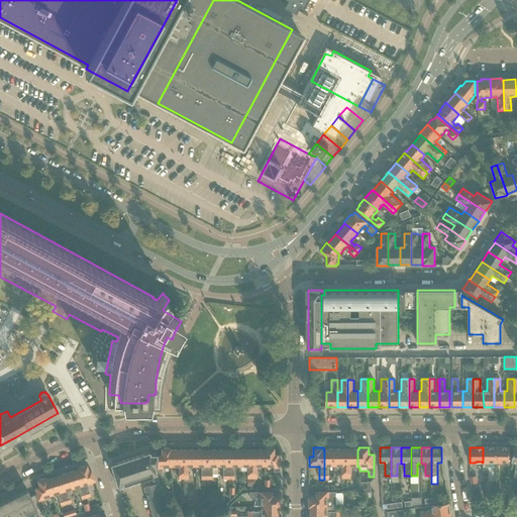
[(483,461),(483,462),(488,462),(488,461),(495,461),(495,462),(496,462),(496,461),(496,447),(483,447),(483,461)]
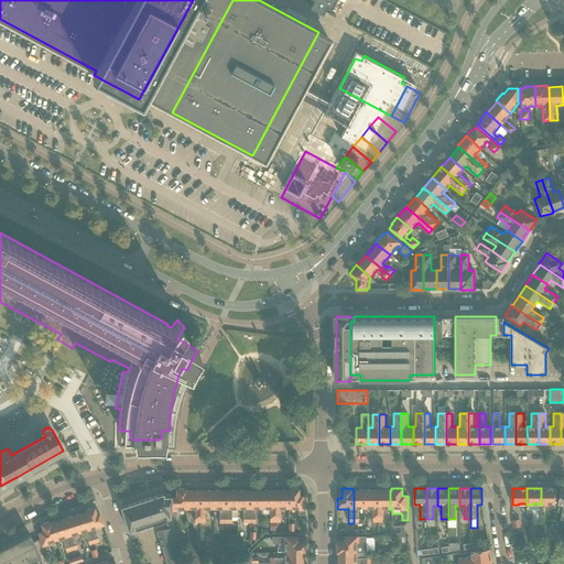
[(541,503),(541,505),(546,505),(546,503),(555,503),(555,499),(555,489),(555,488),(541,488),(541,503)]
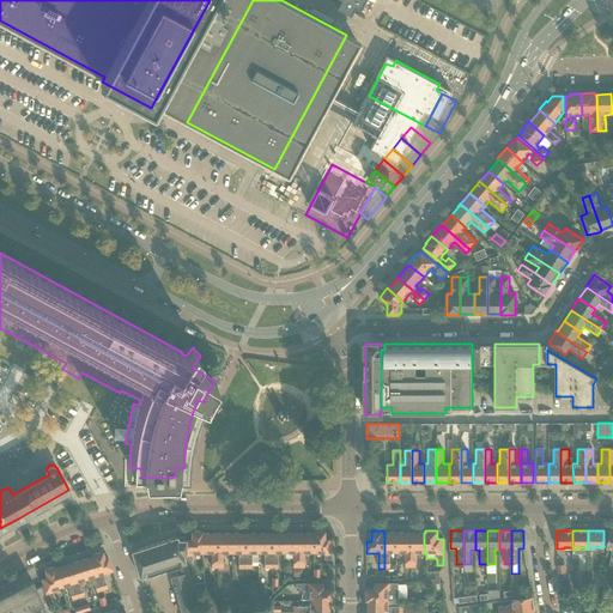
[(190,540),(186,540),(186,560),(186,563),(187,566),(192,566),(192,560),(192,554),(205,554),(205,533),(202,533),(202,532),(190,532),(190,540)]
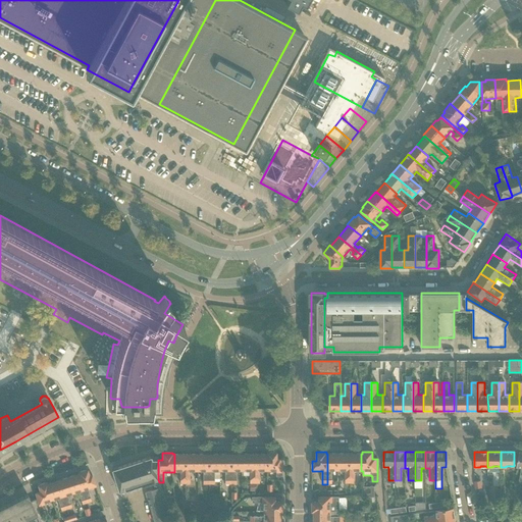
[(266,454),(264,454),(265,471),(276,471),(276,476),(281,476),(281,459),(276,459),(276,453),(266,453),(266,454)]
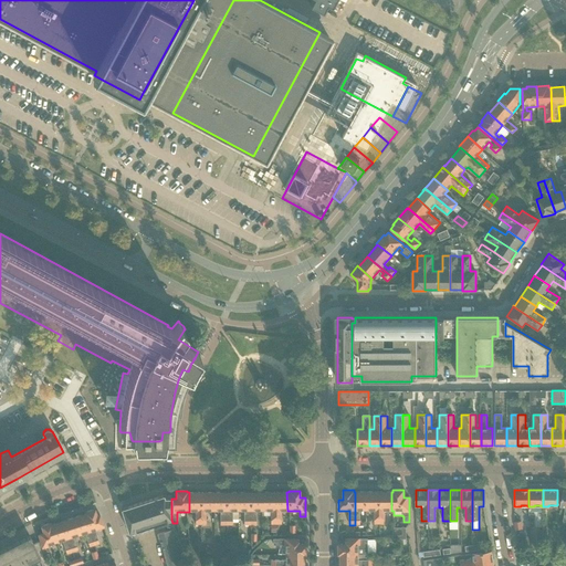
[(201,492),(189,492),(189,512),(195,512),(195,525),(201,525),(201,492)]
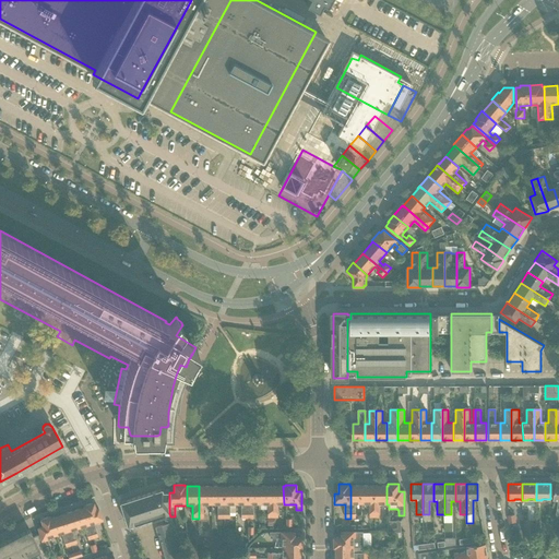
[(211,486),(199,486),(199,519),(203,519),(203,504),(211,504),(211,486)]
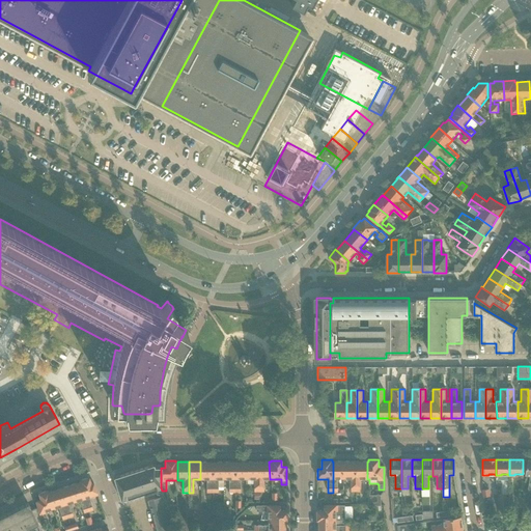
[(212,462),(200,462),(200,479),(206,479),(206,493),(212,493),(212,462)]
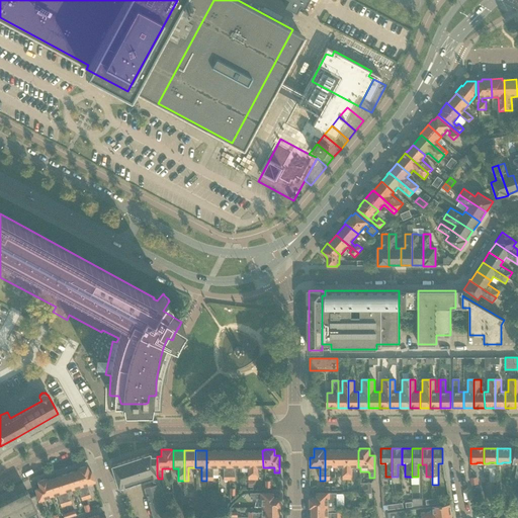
[(218,450),(206,450),(206,481),(212,481),(212,467),(218,467),(218,450)]
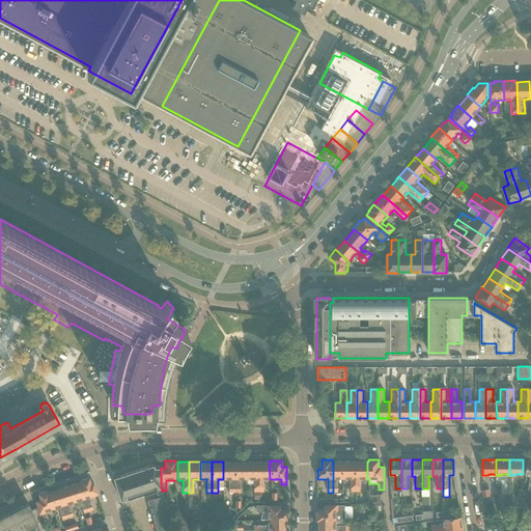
[(234,462),(223,462),(223,479),(228,479),(228,493),(234,493),(234,462)]
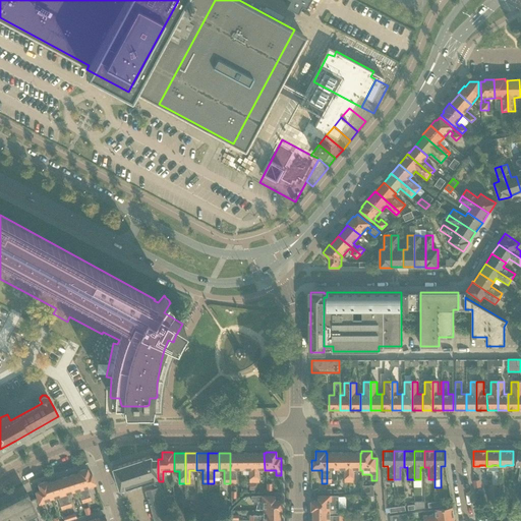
[(241,453),(230,453),(230,483),(236,483),(236,470),(241,470),(241,453)]
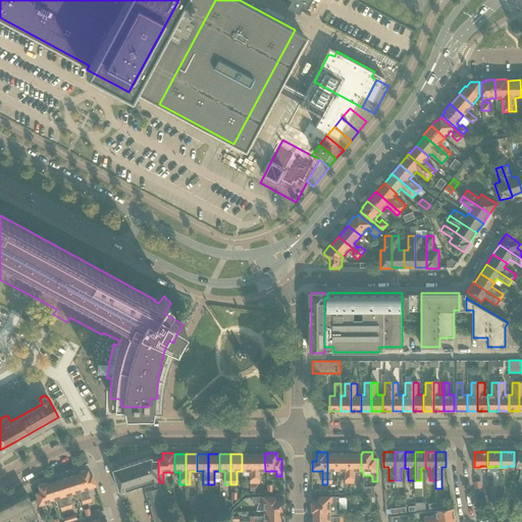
[(253,454),(242,454),(242,471),(250,471),(250,483),(253,483),(253,454)]
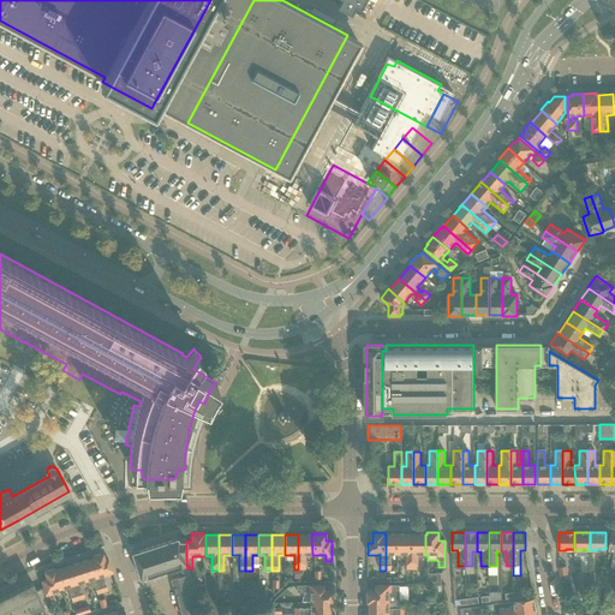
[(311,535),(298,535),(298,569),(305,569),(305,555),(312,555),(311,535)]
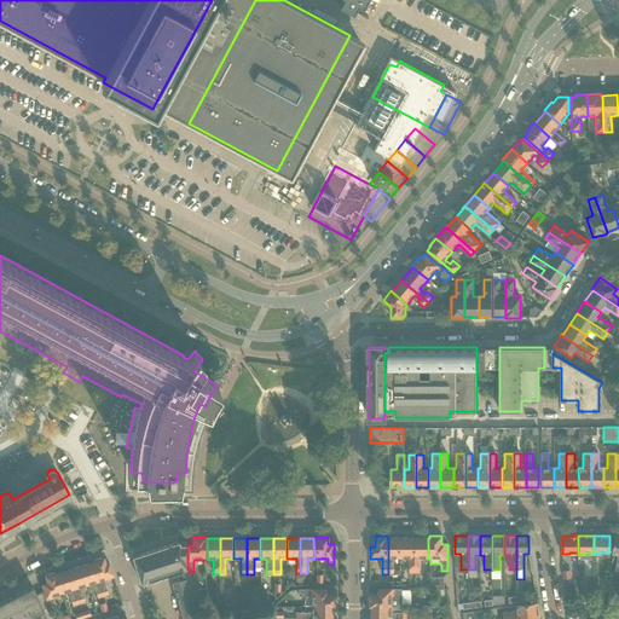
[(401,538),(388,538),(388,570),(388,574),(394,574),(394,559),(401,559),(401,538)]
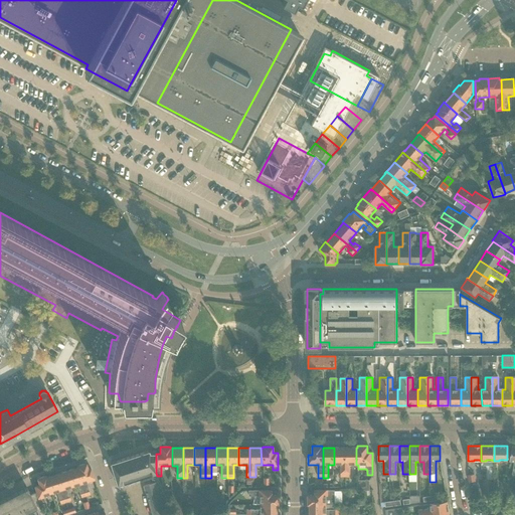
[(345,448),(334,448),(334,465),(340,465),(340,477),(345,477),(345,474),(345,448)]
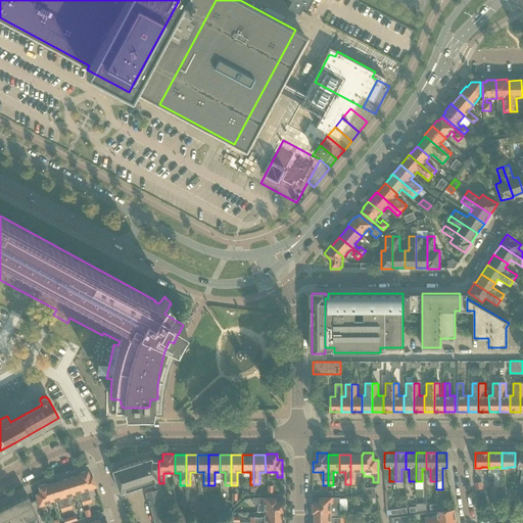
[(362,455),(350,455),(350,481),(350,484),(355,484),(355,472),(362,472),(362,455)]
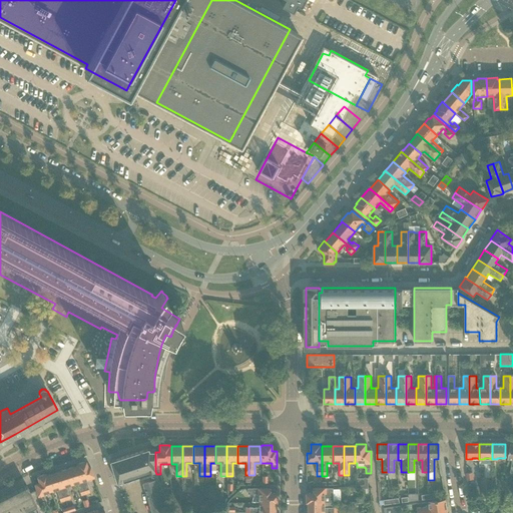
[(147,449),(109,461),(116,482),(121,480),(121,481),(149,472),(152,481),(142,484),(150,512),(167,512),(156,474),(155,471),(155,469),(155,452),(155,451),(154,451),(154,449),(153,450),(148,450),(147,449)]
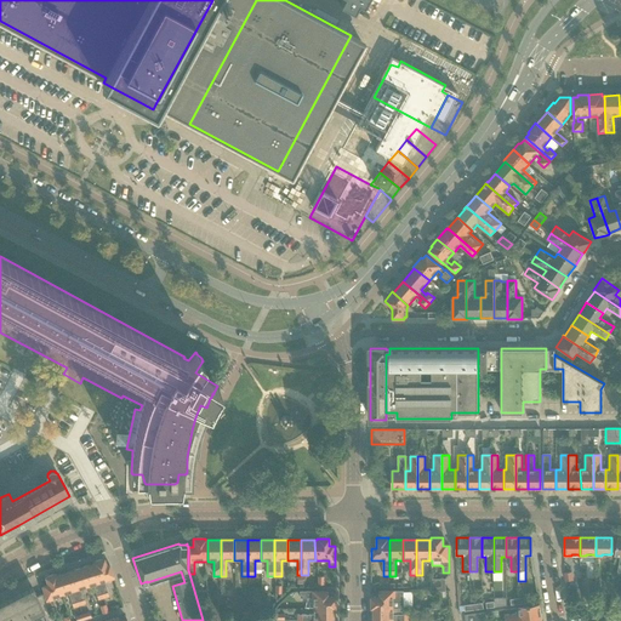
[(93,564),(92,564),(103,598),(109,597),(104,581),(113,579),(109,564),(107,565),(104,558),(92,562),(93,564)]
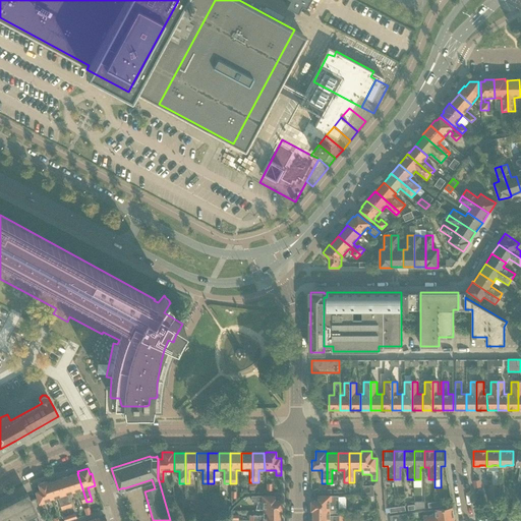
[(77,473),(68,476),(73,493),(78,491),(82,504),(87,502),(77,473)]
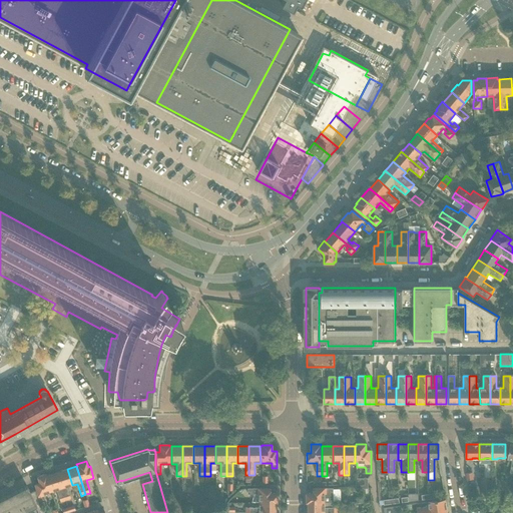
[(67,469),(57,472),(66,500),(66,501),(71,499),(67,487),(72,485),(67,469)]
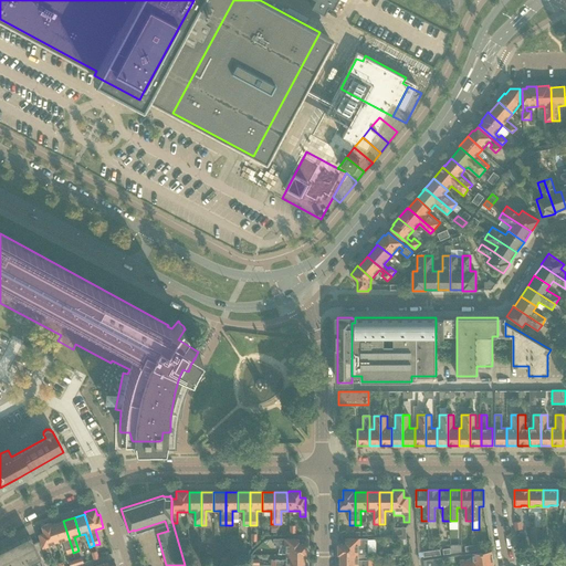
[(63,521),(52,524),(58,542),(62,541),(66,554),(73,553),(73,552),(63,521)]
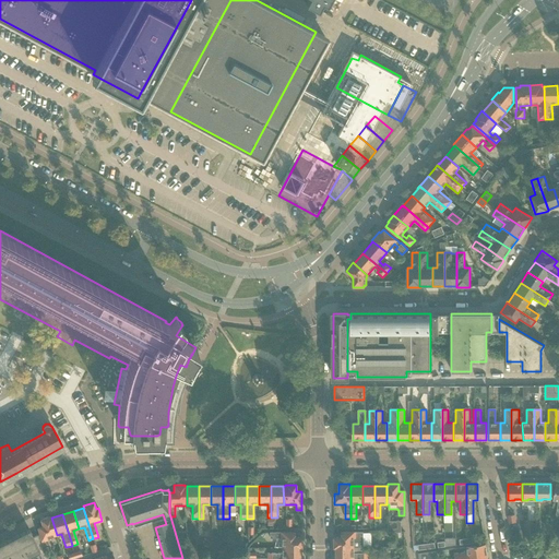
[(43,526),(37,528),(38,533),(39,534),(42,542),(43,546),(49,544),(47,540),(47,538),(57,535),(51,518),(50,519),(50,516),(40,520),(43,526)]
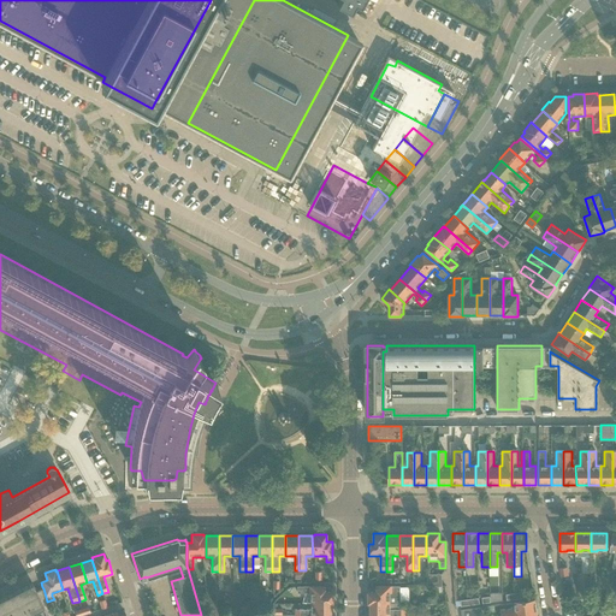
[(442,574),(427,574),(427,587),(442,586),(442,574)]
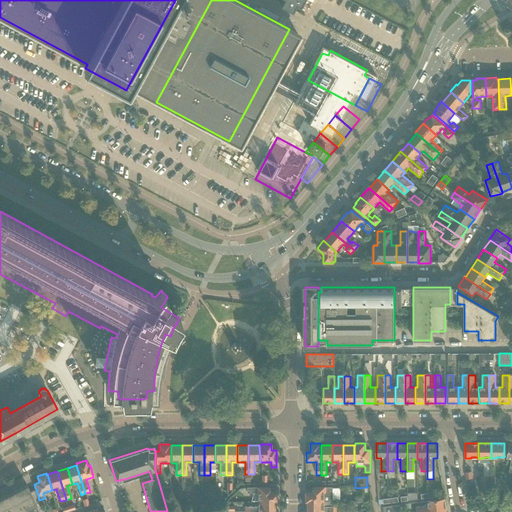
[(0,511),(22,511),(35,506),(36,505),(37,505),(33,498),(30,492),(26,485),(0,498),(0,511)]
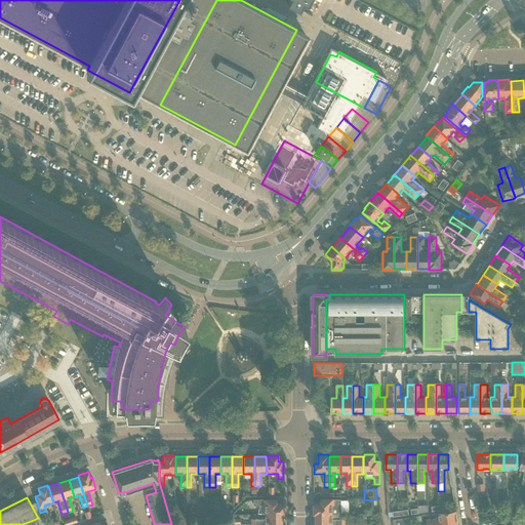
[(276,499),(253,500),(253,506),(263,506),(264,507),(264,513),(265,513),(283,513),(283,505),(276,505),(276,499)]
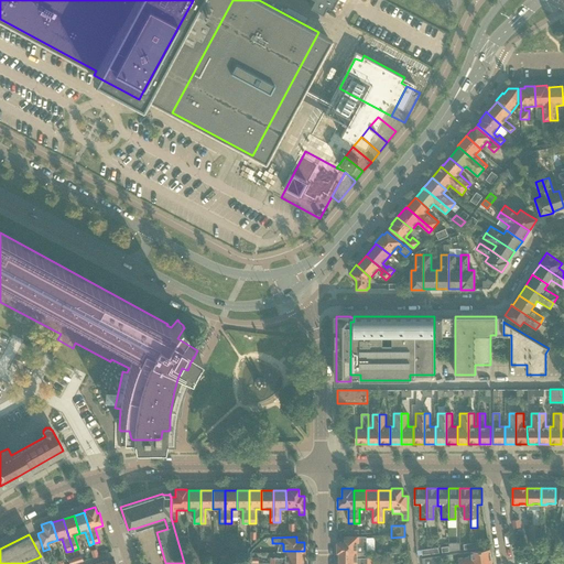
[(345,542),(337,542),(337,553),(339,553),(339,554),(357,554),(358,554),(358,552),(367,552),(366,537),(356,537),(345,537),(345,542)]
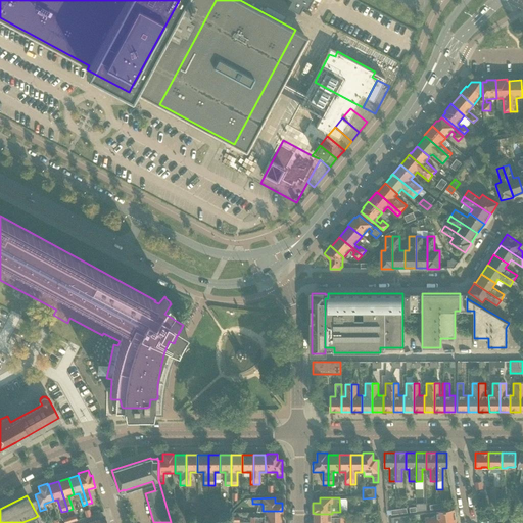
[(37,500),(31,503),(34,509),(38,516),(37,516),(36,517),(38,522),(44,522),(40,511),(39,507),(37,500)]
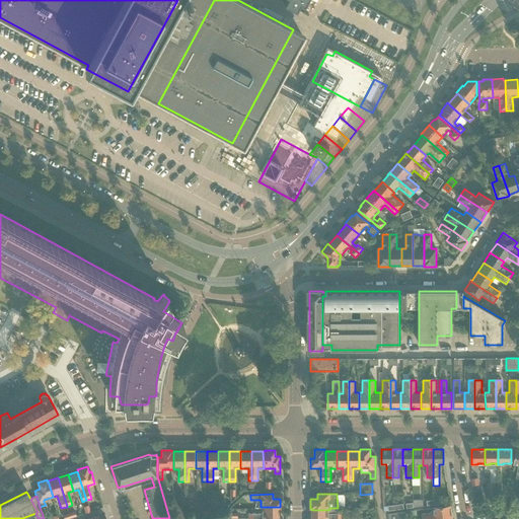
[(434,512),(421,514),(422,518),(436,518),(452,517),(451,506),(433,508),(434,512)]
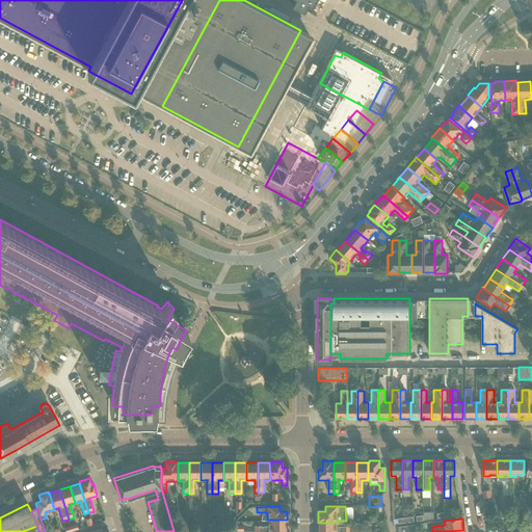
[(255,527),(254,531),(285,531),(285,522),(287,522),(287,520),(268,520),(268,527),(255,527)]
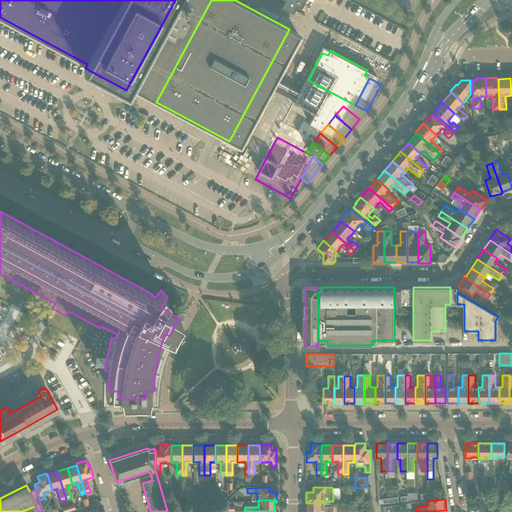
[(324,503),(308,503),(307,511),(337,511),(338,507),(325,507),(325,503),(324,503)]
